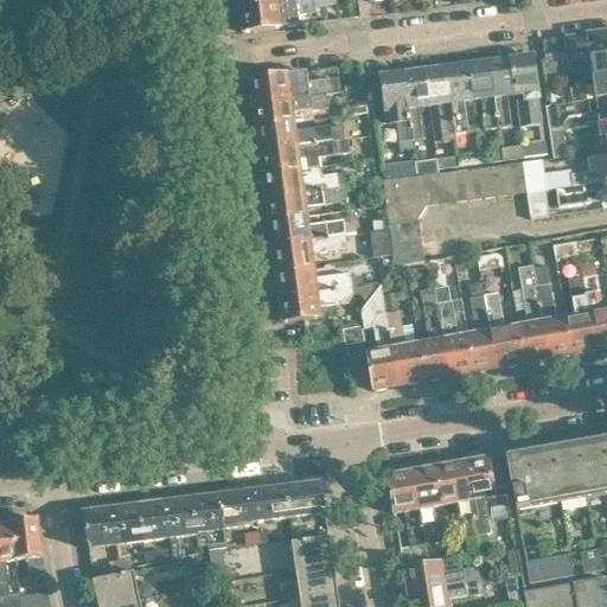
[(315,8),(314,0),(305,0),(242,8),(243,18),(241,21),(243,34),(300,26),(299,17),(317,14),(315,8)]
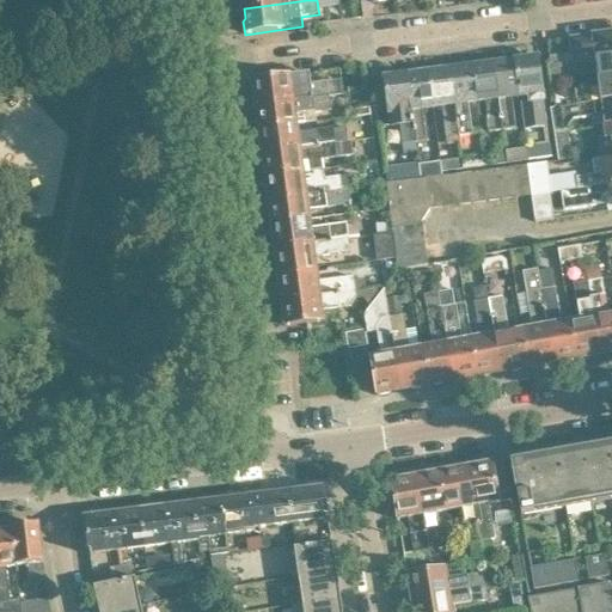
[(363,13),(391,12),(390,4),(362,5),(363,13)]
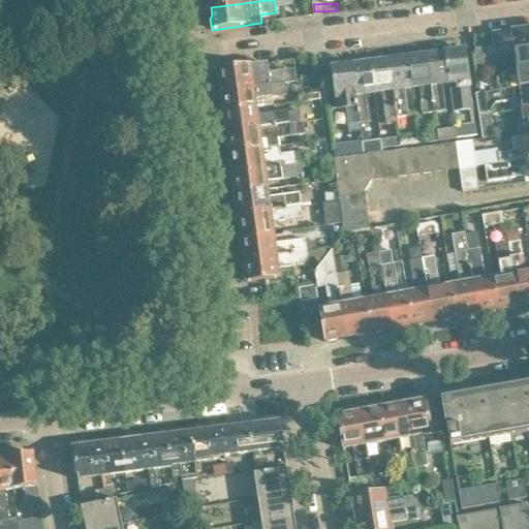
[(528,29),(493,34),(495,54),(528,48),(528,29)]
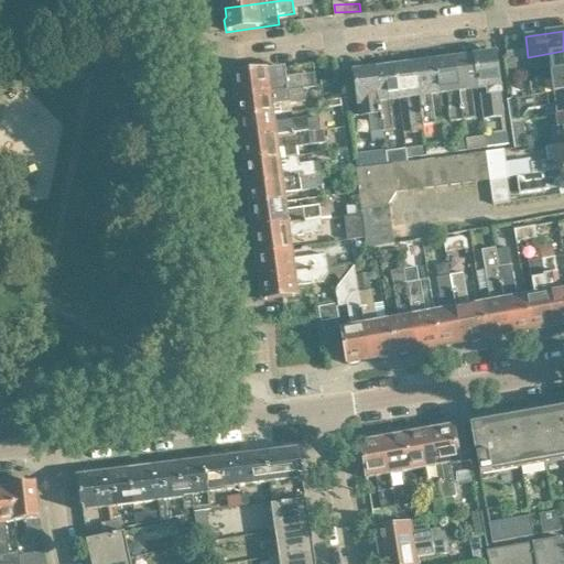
[(514,51),(506,53),(507,61),(516,60),(514,51)]
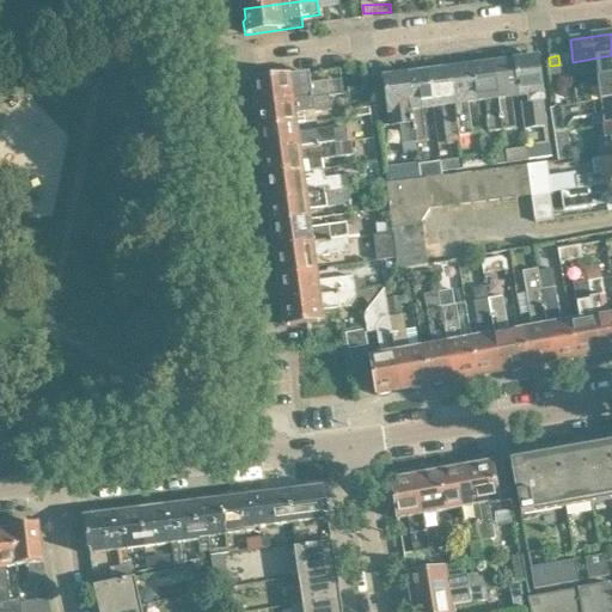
[(550,66),(549,66),(551,79),(598,72),(599,80),(611,78),(611,55),(573,62),(574,62),(560,65),(550,66)]
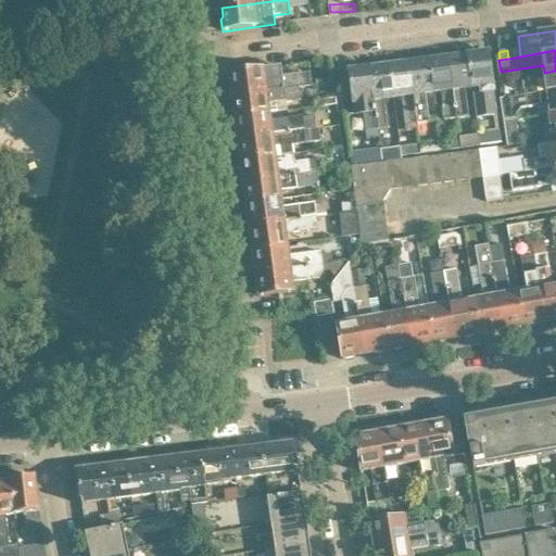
[(489,53),(467,55),(471,85),(471,89),(478,88),(479,93),(472,93),(476,117),(496,114),(489,53)]
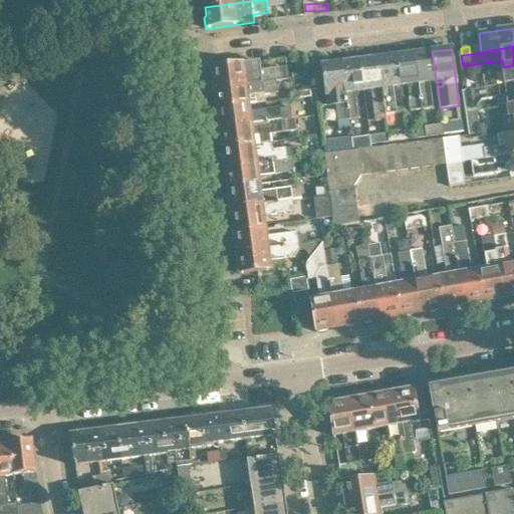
[(429,83),(436,82),(436,78),(432,51),(414,54),(421,109),(432,108),(429,83)]
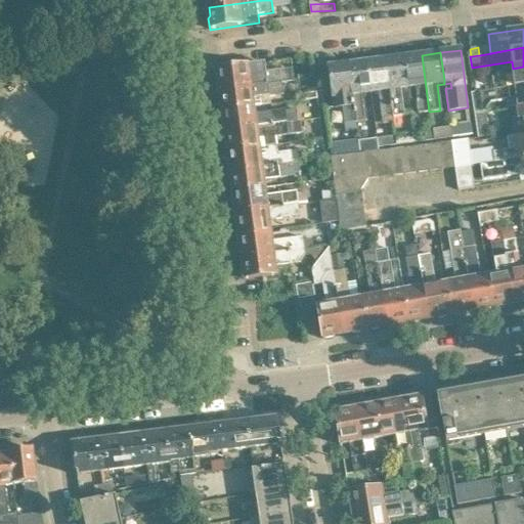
[(429,112),(422,55),(403,57),(407,88),(415,87),(418,114),(429,112)]
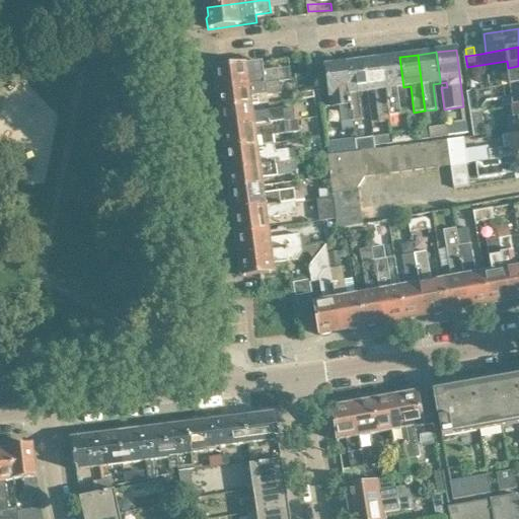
[(399,57),(381,59),(388,116),(399,115),(396,88),(403,87),(399,57)]
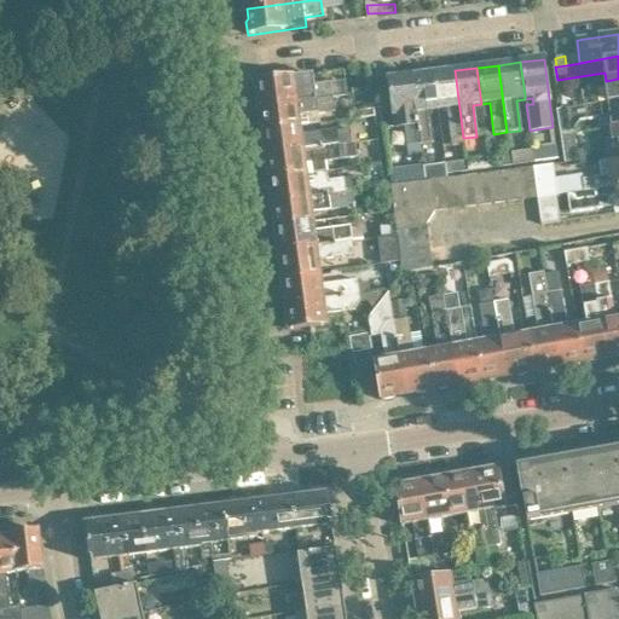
[(464,146),(463,138),(455,70),(432,74),(437,110),(446,109),(452,148),(464,146)]
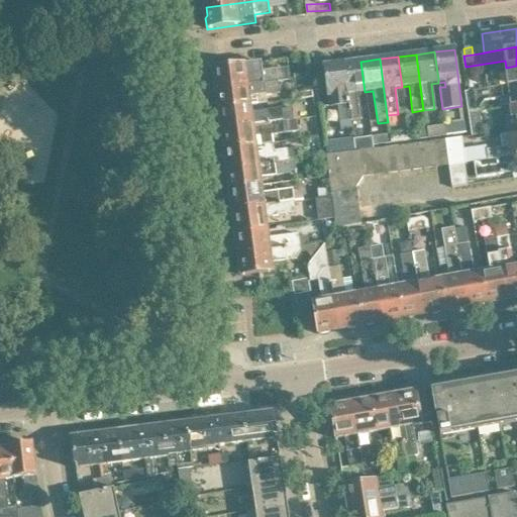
[(360,62),(342,64),(349,120),(360,119),(357,93),(365,92),(360,62)]
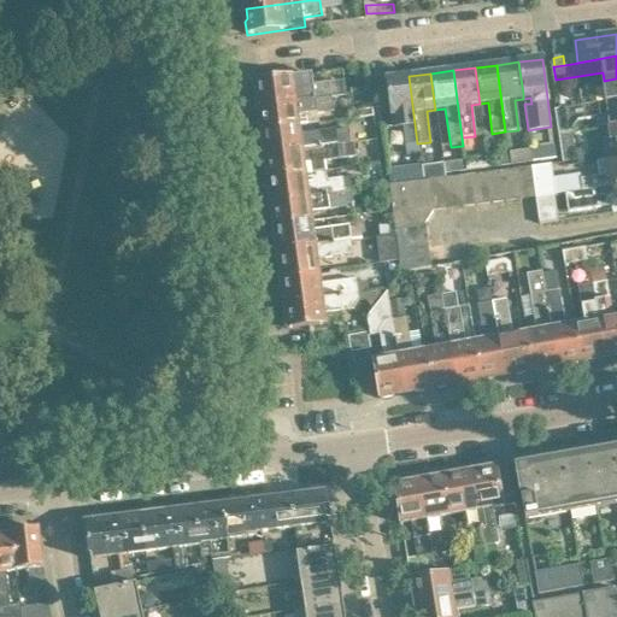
[(311,75),(253,82),(256,97),(258,98),(259,106),(330,97),(328,82),(313,84),(311,75)]
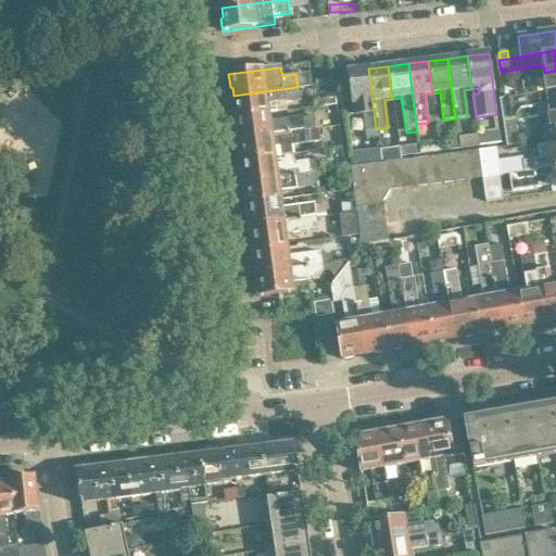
[(376,129),(368,68),(349,72),(354,114),(363,113),(365,130),(376,129)]
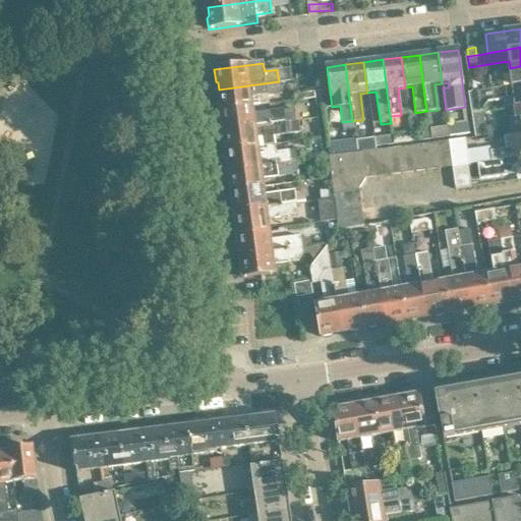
[(520,66),(510,68),(511,76),(485,80),(471,82),(472,93),(520,84),(520,66)]
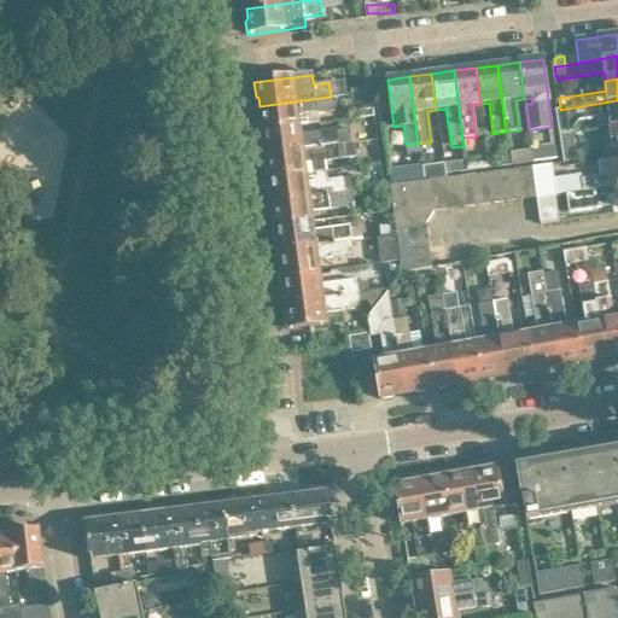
[(371,92),(369,83),(354,86),(355,94),(371,92)]
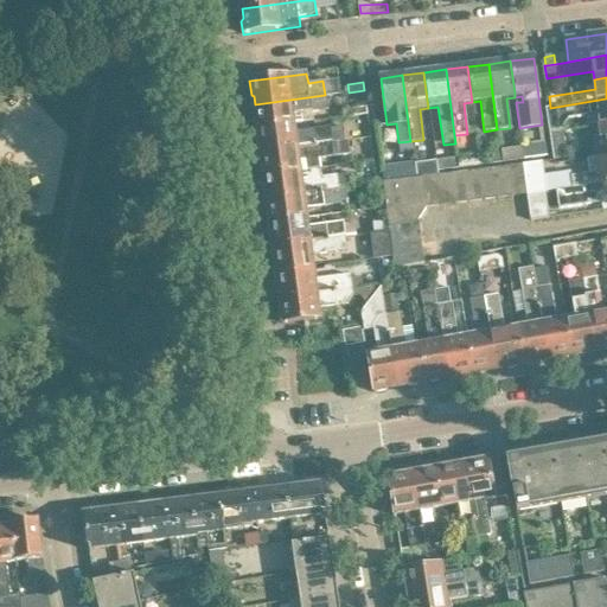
[(256,114),(254,117),(255,125),(257,127),(294,123),(313,120),(312,110),(326,109),(325,95),(255,104),(256,114)]
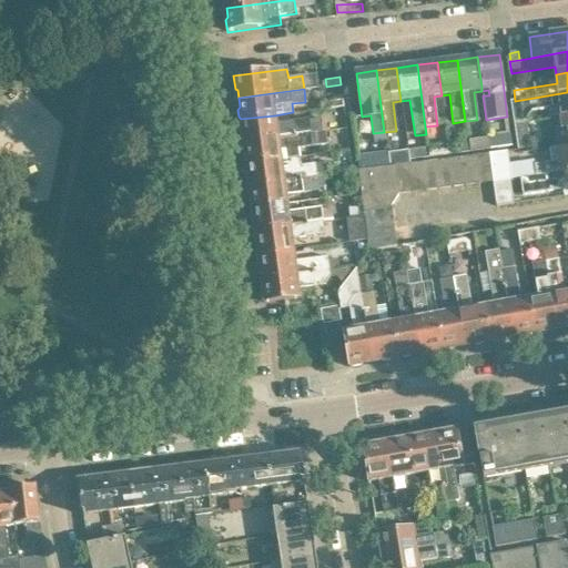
[(567,92),(515,101),(510,102),(514,123),(526,121),(533,111),(548,109),(560,107),(563,115),(567,114),(567,92)]
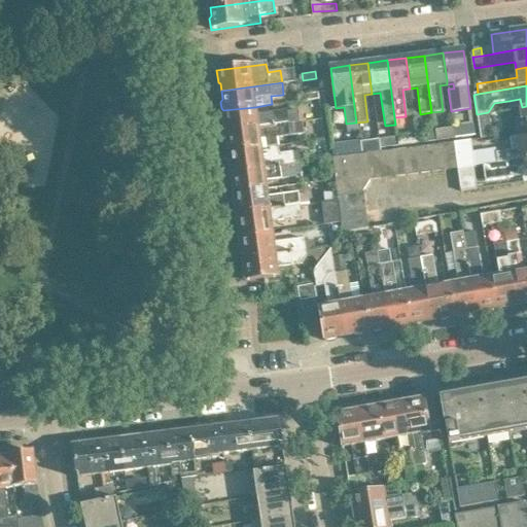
[(36,102),(0,105),(0,148),(6,148),(9,187),(44,183),(36,102)]
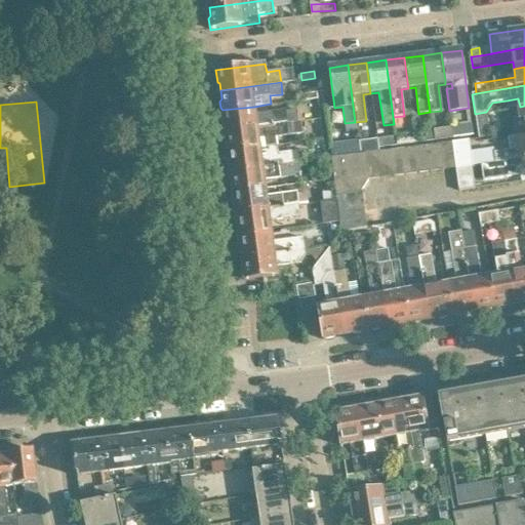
[(224,114),(221,116),(223,122),(225,124),(226,131),(286,124),(298,122),(297,115),(297,109),(284,111),(272,113),(271,104),(254,107),(223,110),(224,114)]
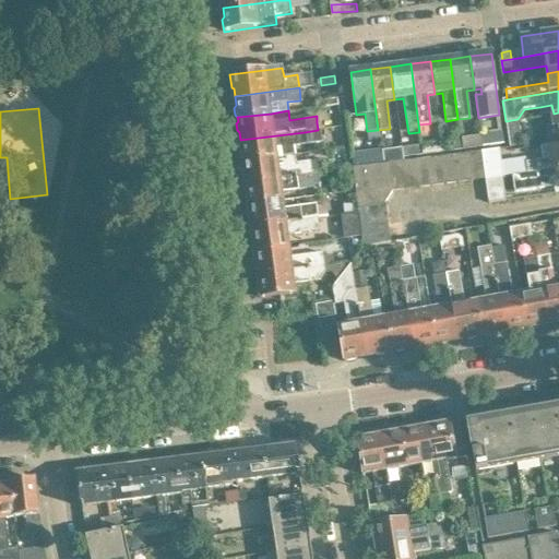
[(558,113),(554,114),(551,114),(554,128),(546,129),(548,141),(558,139),(558,113)]
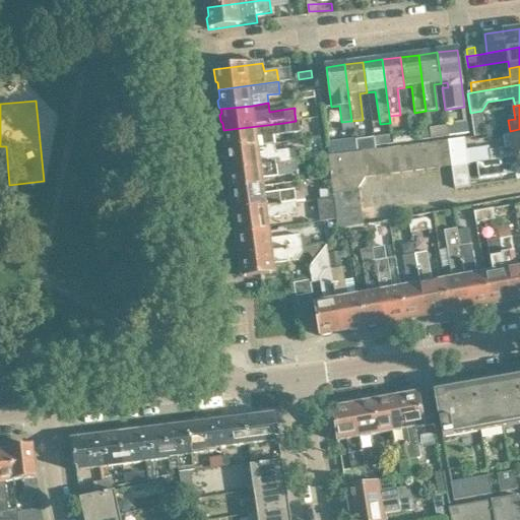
[(481,111),(470,113),(472,127),(483,125),(481,111)]
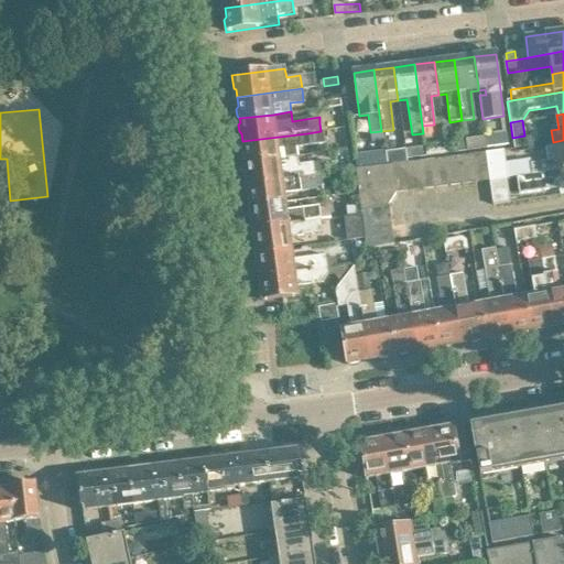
[(243,150),(241,152),(242,159),(246,161),(246,163),(299,155),(297,148),(327,143),(325,130),(307,133),(242,141),(243,150)]
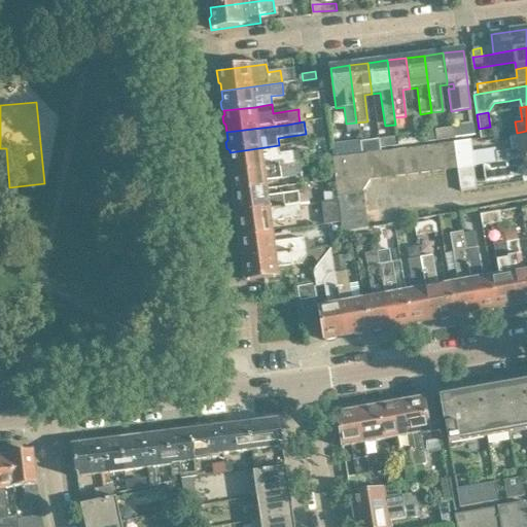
[(472,125),(453,128),(454,138),(475,135),(473,125),(472,125)]
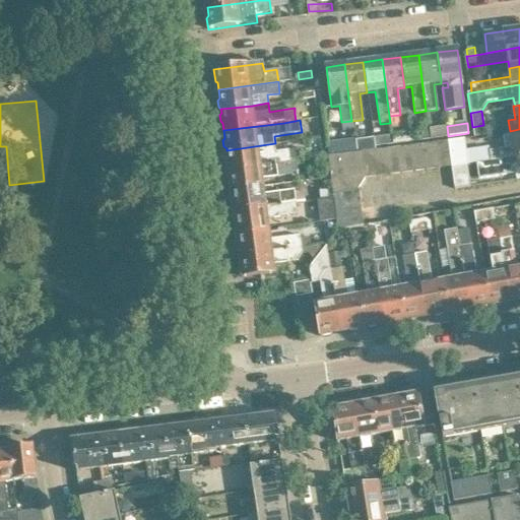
[(429,139),(448,136),(447,126),(428,128),(429,139)]
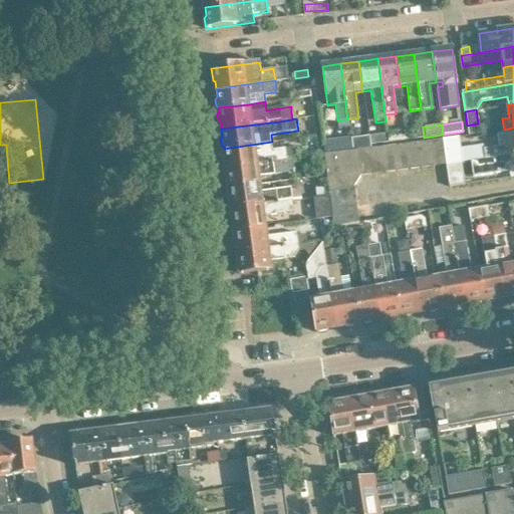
[(418,139),(424,138),(423,126),(416,127),(418,139)]
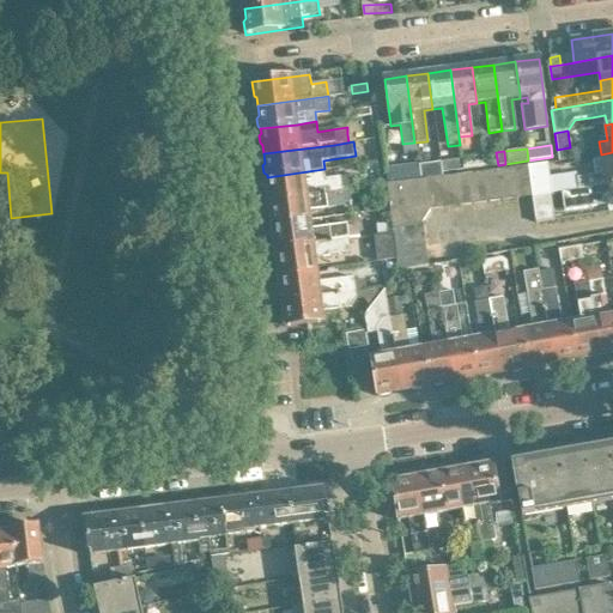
[(483,157),(462,161),(463,169),(484,167),(483,157)]
